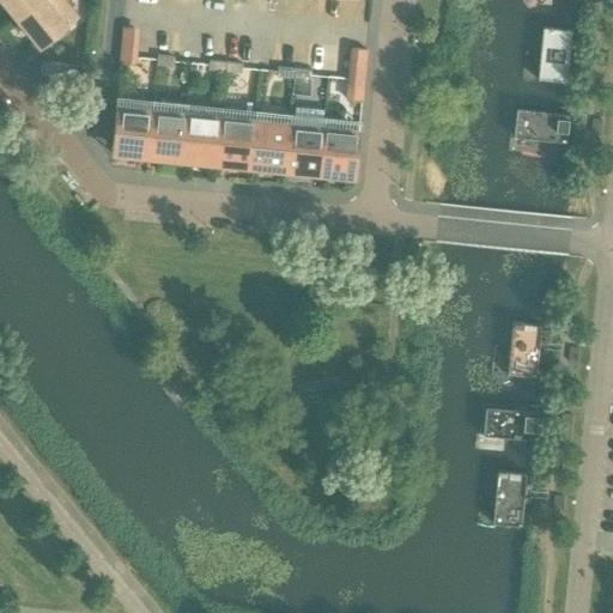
[(16,18),(37,0),(0,0),(16,18)]
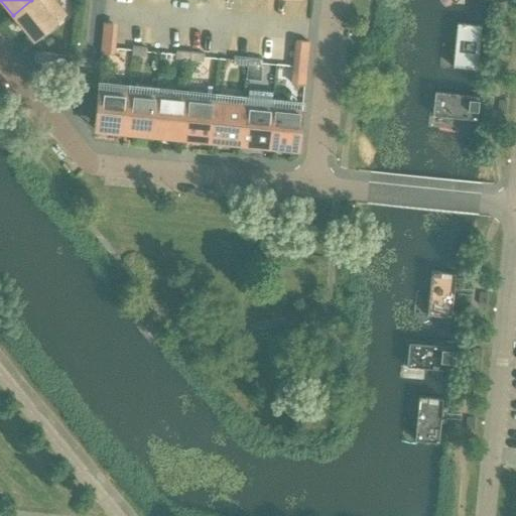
[(52,0),(31,0),(13,15),(14,16),(28,33),(32,29),(37,35),(63,13),(52,0)]
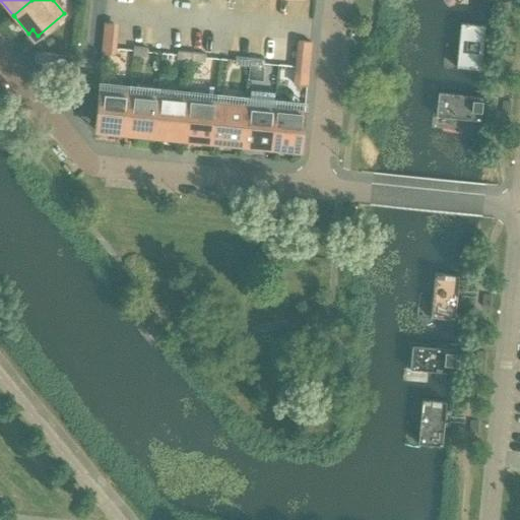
[(455,67),(479,69),(483,25),(460,23),(455,67)]
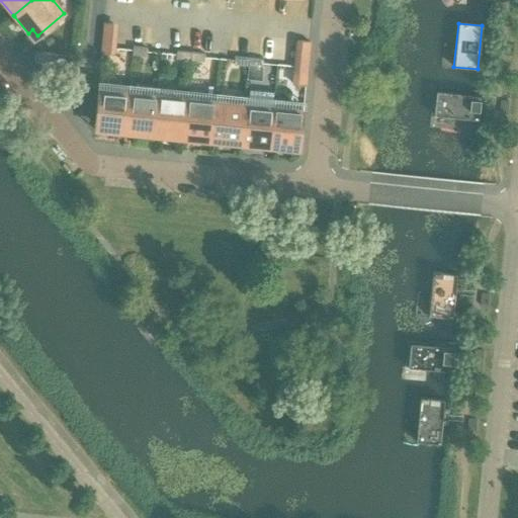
[(295,53),(296,53),(308,54),(310,42),(296,41),(295,53)]
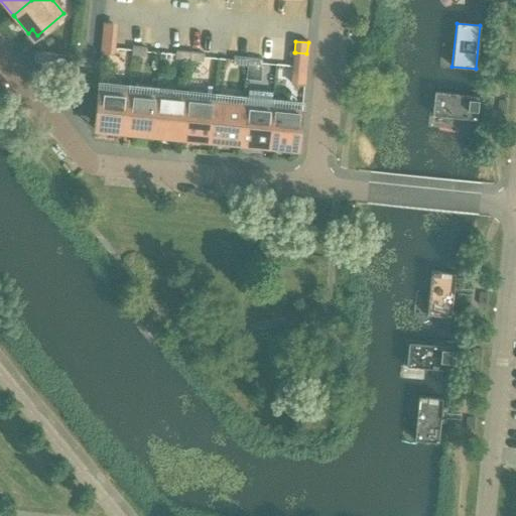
[(114,44),(102,43),(101,53),(113,54),(114,44)]
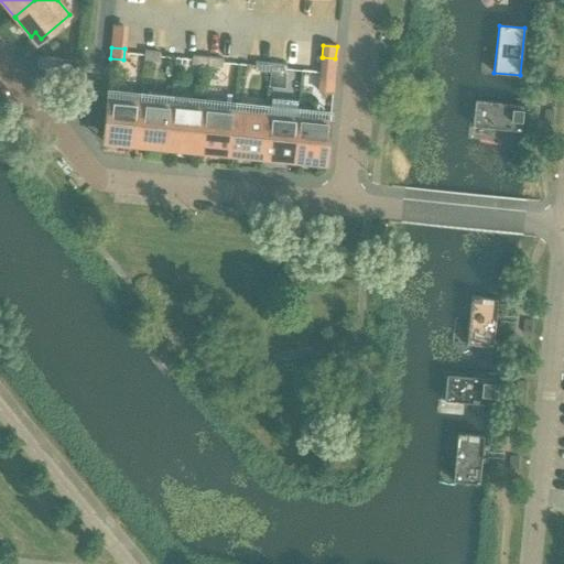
[(549,61),(556,62),(557,62),(560,49),(551,47),(549,61)]
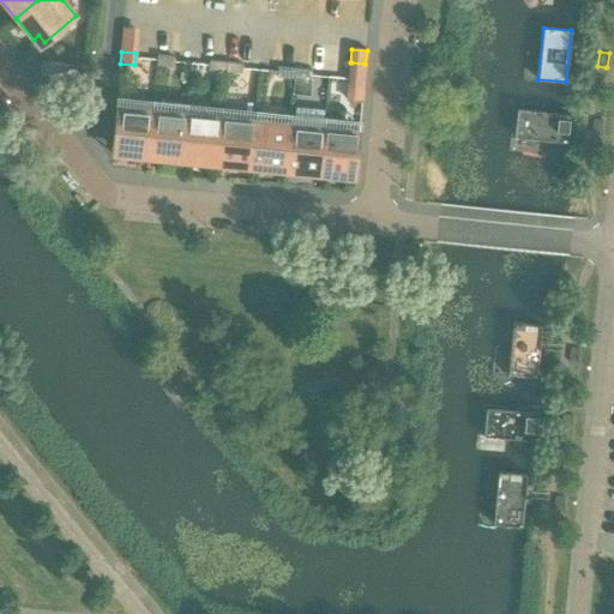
[(174,56),(157,55),(156,65),(173,66),(174,56)]
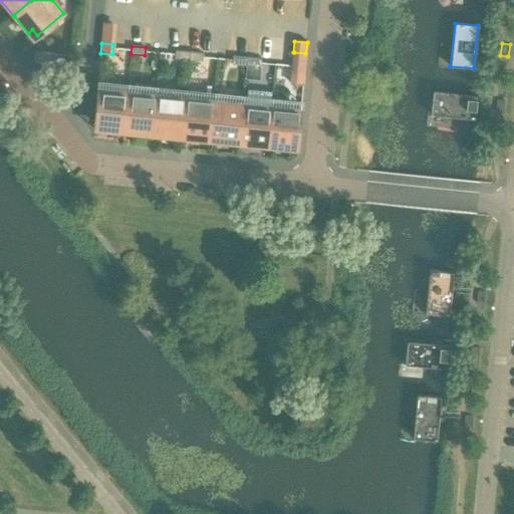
[(174,58),(188,60),(189,52),(175,50),(174,58)]
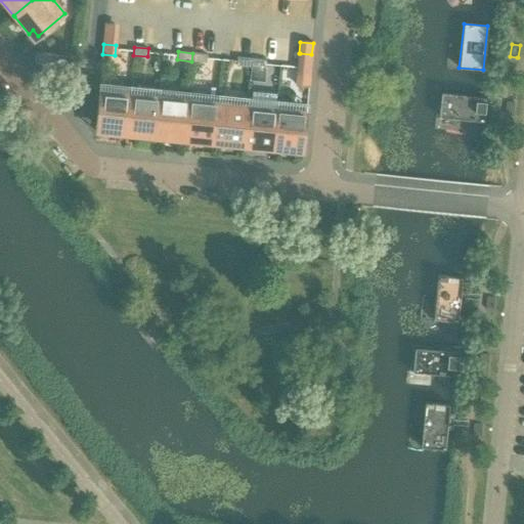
[(192,53),(191,61),(206,62),(207,54),(192,53)]
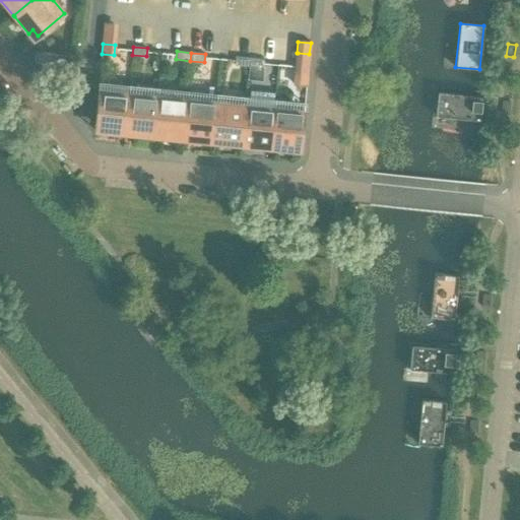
[(297,63),(297,64),(308,65),(309,54),(298,53),(297,63)]
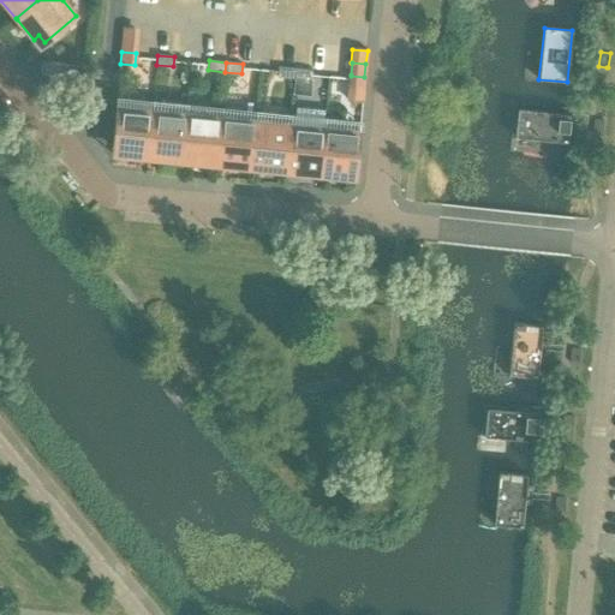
[(64,77),(78,78),(79,66),(65,65),(64,77)]
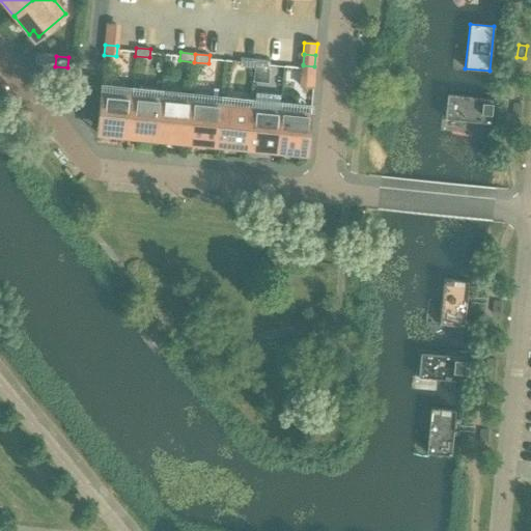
[(240,66),(254,67),(254,60),(240,58),(240,66)]
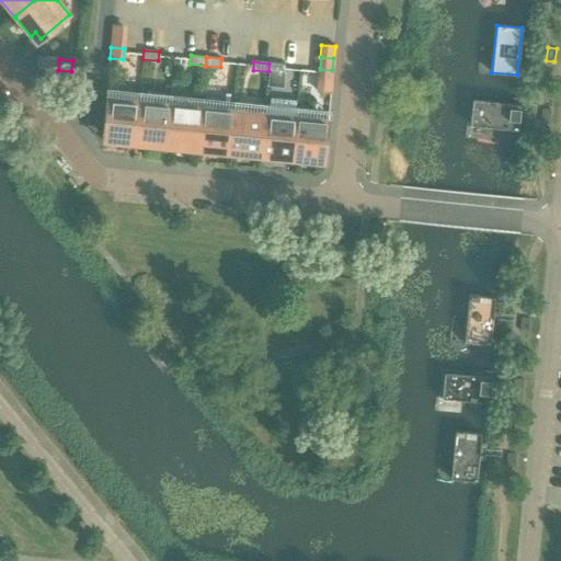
[(268,64),(268,71),(283,73),(284,65),(268,64)]
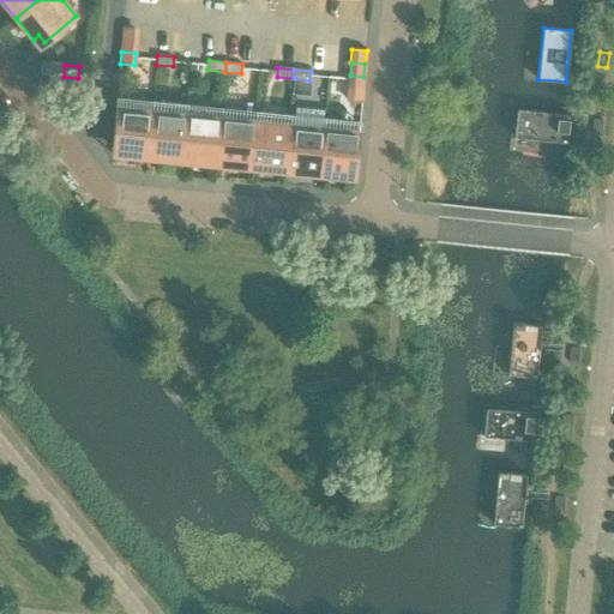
[(350,76),(349,78),(349,86),(347,100),(361,102),(362,88),(363,77),(350,76)]
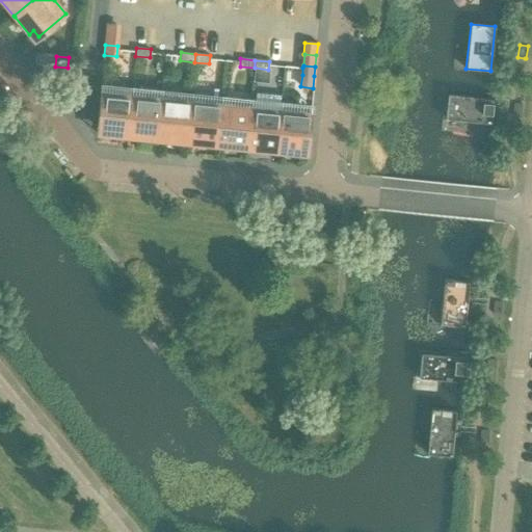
[(109,135),(127,136),(131,95),(101,91),(97,128),(110,129),(109,135)]
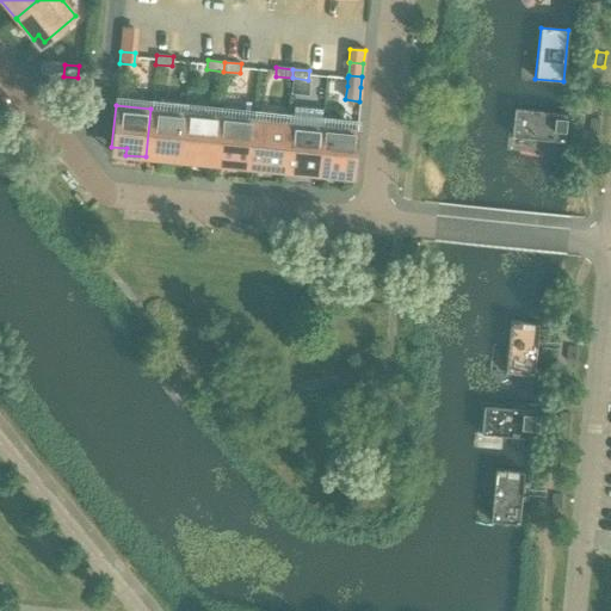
[(511,136),(563,142),(566,113),(514,107),(511,136)]
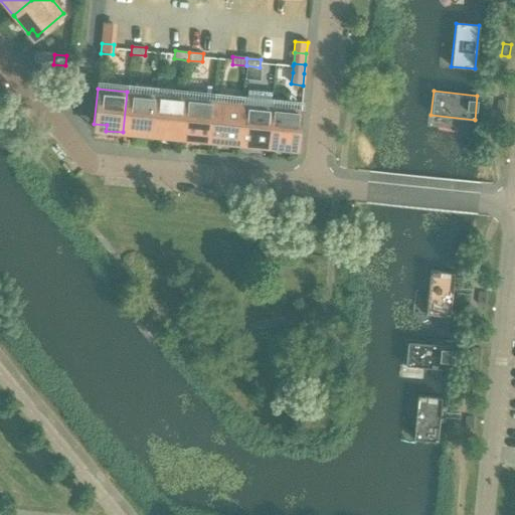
[(135,133),(152,135),(156,95),(127,92),(123,132),(124,132),(125,127),(136,128),(135,133)]
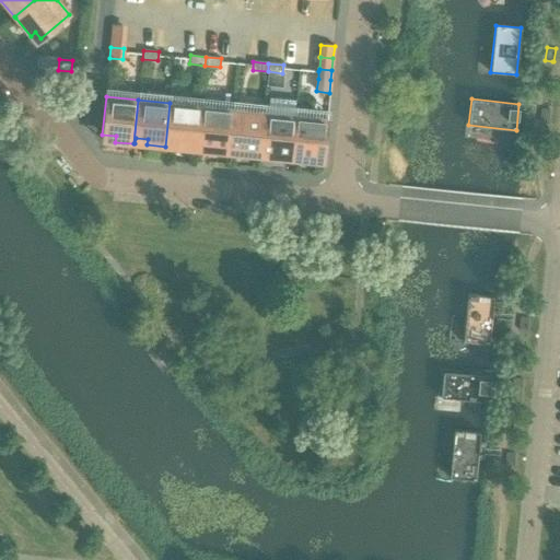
[(178,148),(197,150),(201,106),(170,103),(165,147),(166,147),(166,140),(178,142),(178,148)]
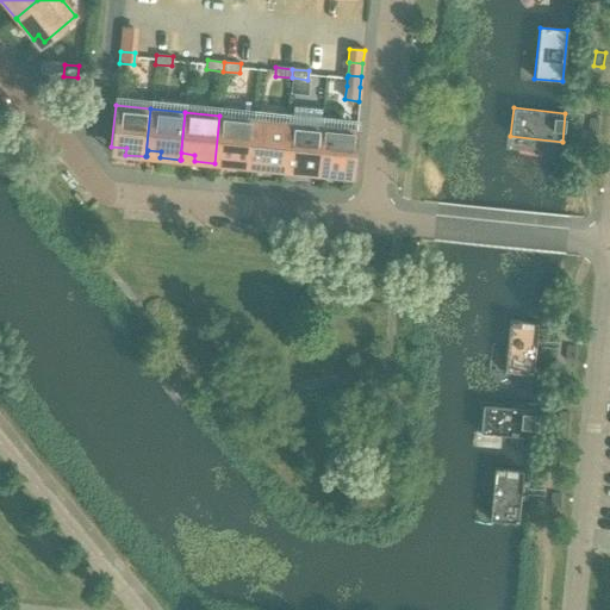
[(228,165),(248,167),(253,119),(219,116),(215,163),(216,156),(229,157),(228,165)]
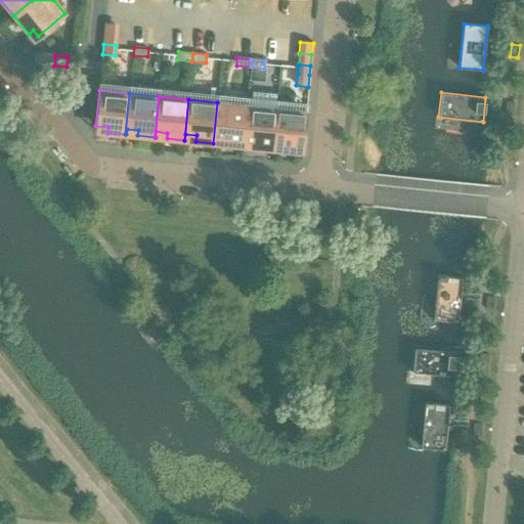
[(506,101),(505,114),(513,115),(514,102),(506,101)]
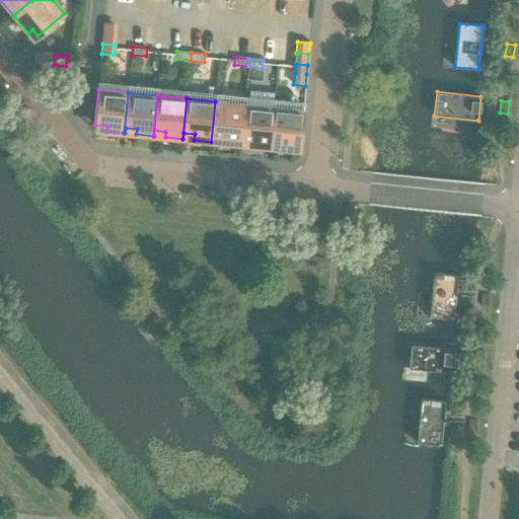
[(223,143),(240,145),(244,104),(215,101),(211,142),(212,142),(213,136),(223,137),(223,143)]
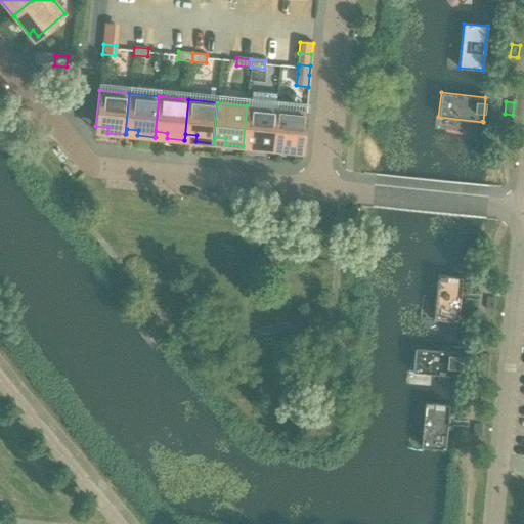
[(254,147),(272,149),(276,108),(247,105),(243,146),(244,146),(244,140),(255,141),(254,147)]
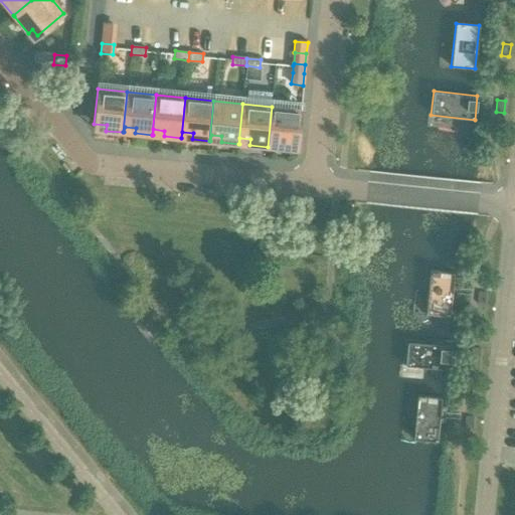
[(272,107),(268,147),(284,148),(285,143),(298,144),(301,110),(272,107)]
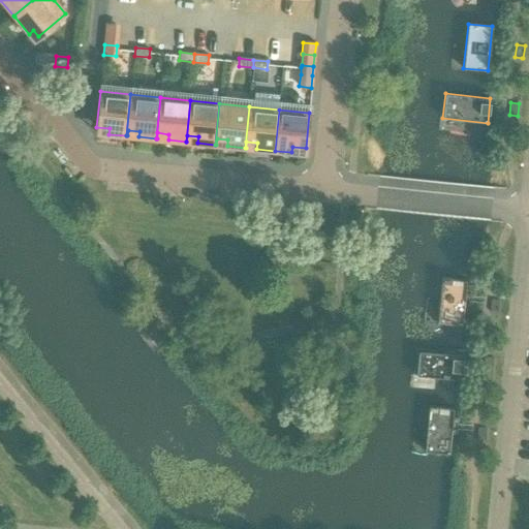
[(437,322),(461,325),(466,280),(441,278),(437,322)]
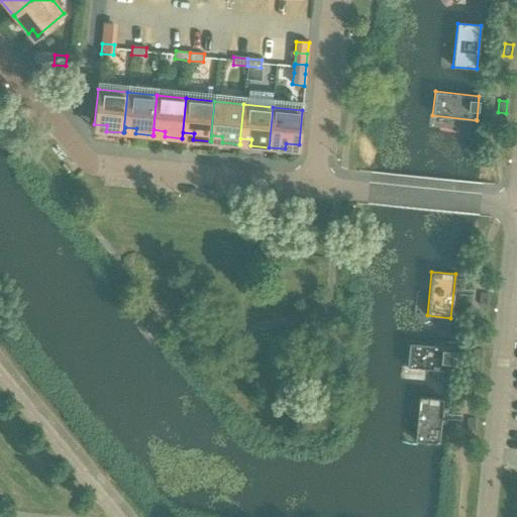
[(479,305),(487,306),(488,294),(480,293),(479,305)]
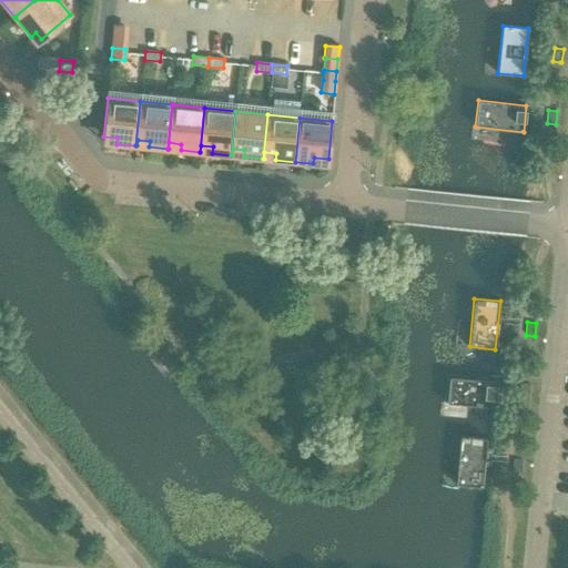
[(449,377),(446,404),(495,408),(497,382),(449,377)]
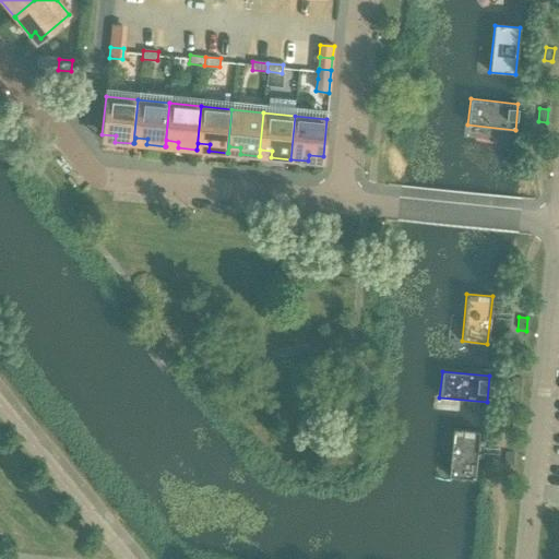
[(521,379),(512,378),(511,391),(520,392),(521,379)]
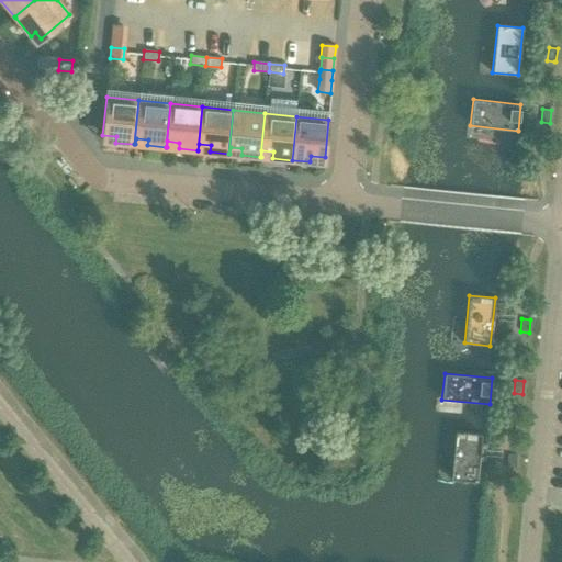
[(450,479),(476,482),(482,434),(456,431),(450,479)]
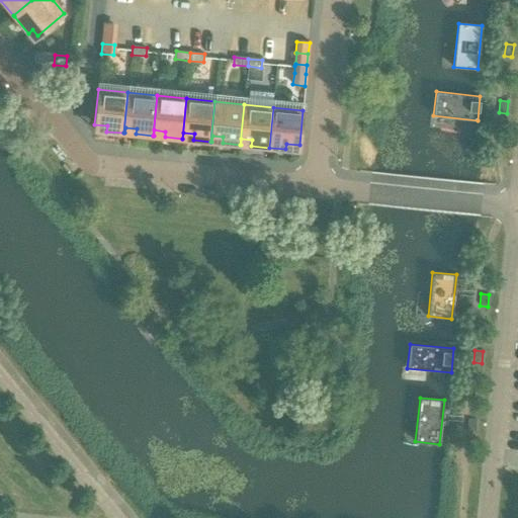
[(468,419),(466,431),(475,431),(477,420),(468,419)]
